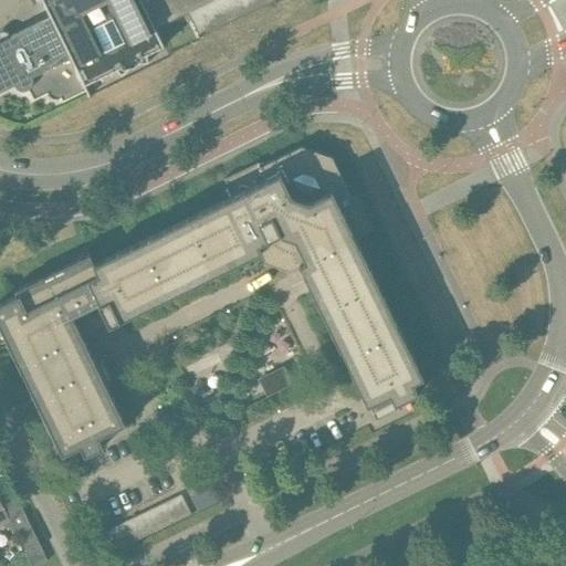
[(42,0),(48,9),(85,85),(116,70),(122,76),(126,72),(133,65),(148,63),(147,54),(164,46),(156,29),(140,0),(42,0)]
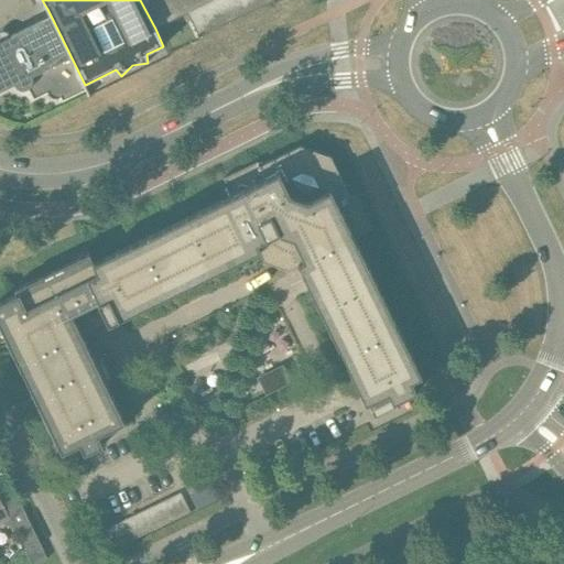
[(140,0),(155,29),(187,13),(199,38),(274,0),(140,0)]
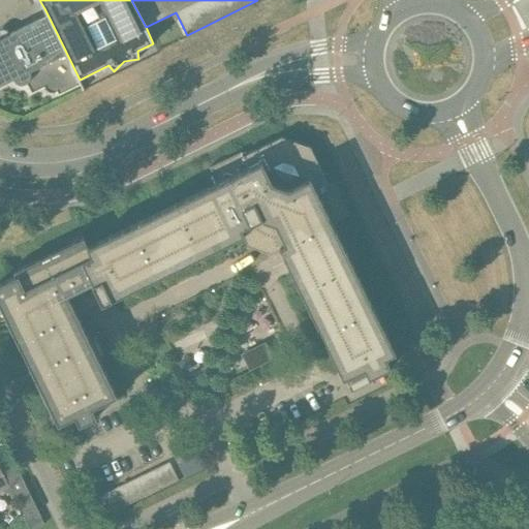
[(84,90),(80,80),(44,8),(43,8),(47,16),(0,38),(0,86),(13,80),(14,81),(17,83),(18,84),(20,84),(21,85),(22,85),(24,85),(26,84),(31,94),(44,88),(45,89),(47,90),(48,91),(50,92),(52,92),(54,92),(56,92),(57,92),(58,95),(81,85),(83,90),(84,90)]
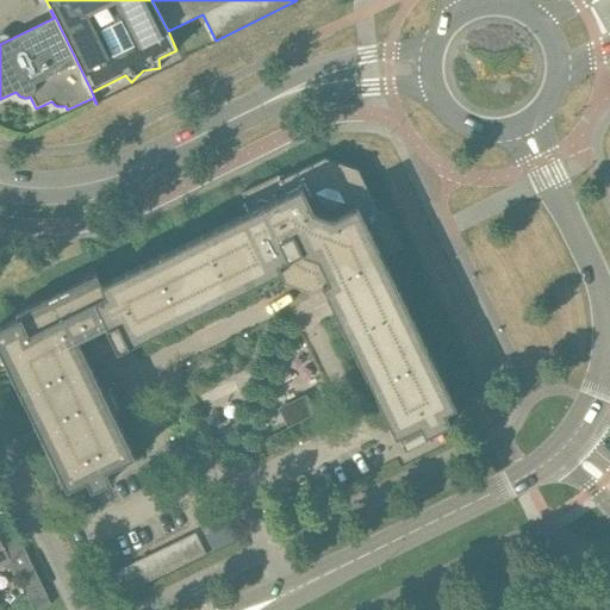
[(69,287),(98,347),(105,343),(110,350),(120,344),(123,349),(130,344),(282,271),(279,265),(287,260),(292,268),(316,277),(324,273),(329,281),(322,284),(405,454),(431,442),(428,435),(450,423),(446,412),(456,408),(384,257),(403,248),(384,211),(379,213),(358,169),(325,157),(281,179),(279,175),(242,193),(250,212),(101,285),(97,274),(69,287)]
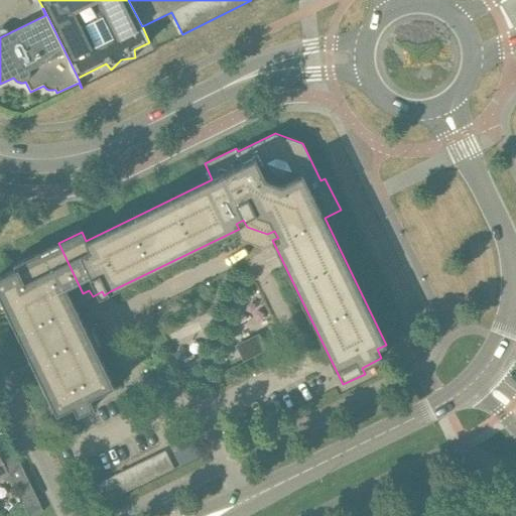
[(72,298),(83,293),(58,243),(14,265),(16,269),(0,276),(0,297),(57,415),(74,407),(78,415),(95,407),(91,398),(115,387),(72,298)]
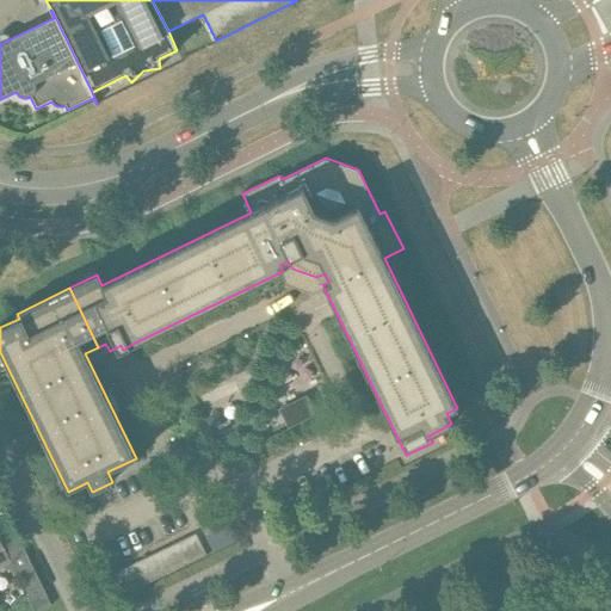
[(220,501),(213,505),(195,514),(213,551),(239,539),(220,501)]
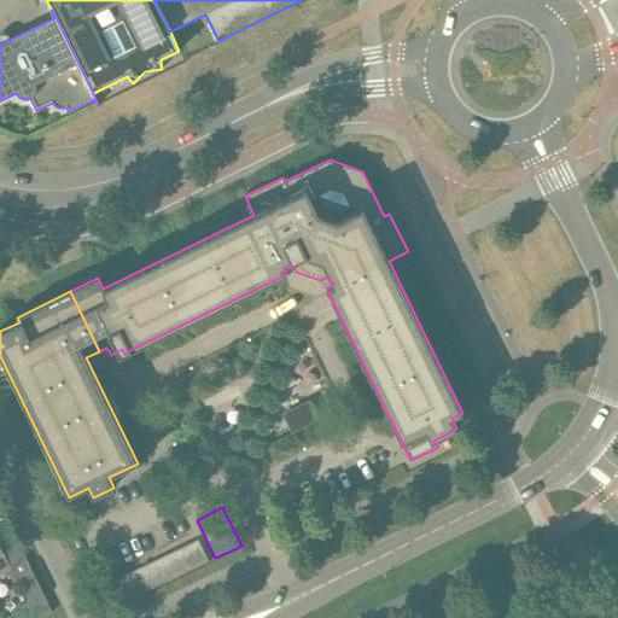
[(175,552),(175,551),(104,586),(114,607),(209,561),(198,540),(176,551),(175,552)]
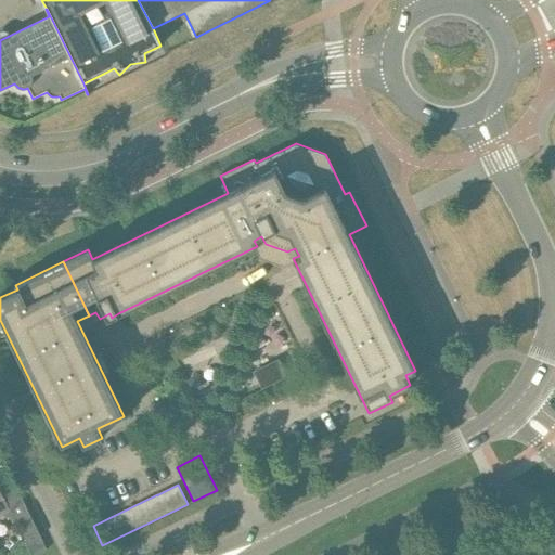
[(0,514),(10,510),(3,495),(0,489),(0,514)]
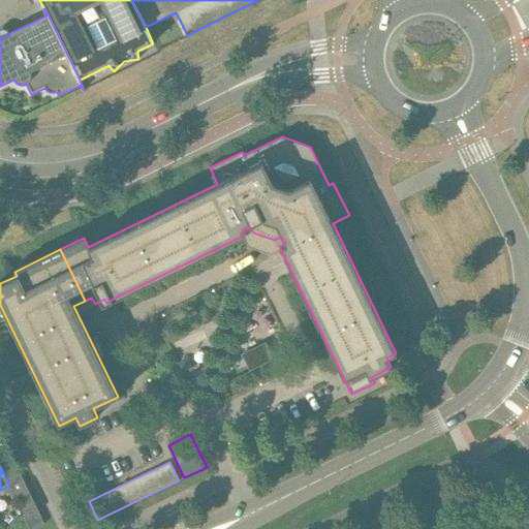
[(17,466),(3,472),(9,486),(17,501),(30,494),(17,466)]
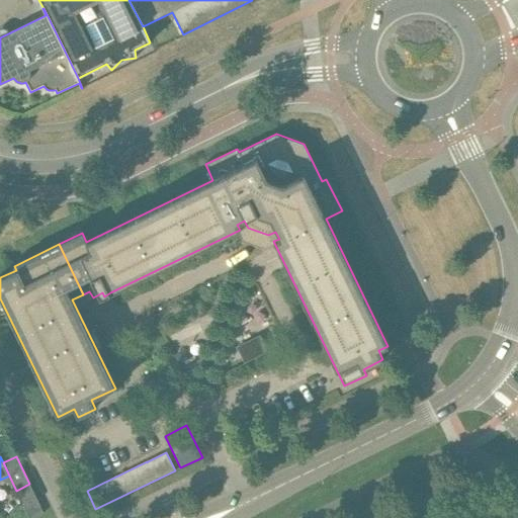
[(31,517),(44,513),(29,484),(16,491),(24,505),(14,510),(17,517),(31,517)]
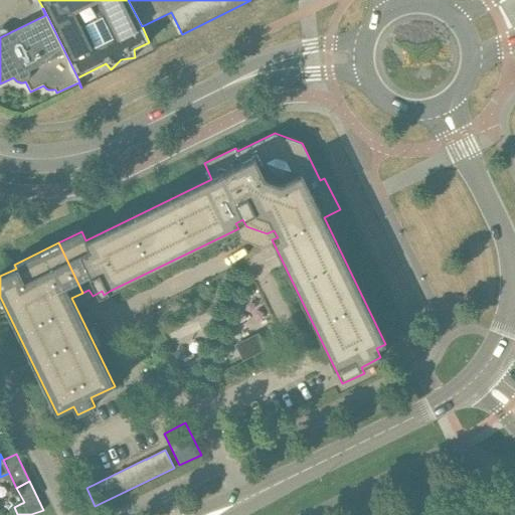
[(498,504),(476,514),(512,514),(509,509),(502,512),(498,504)]
